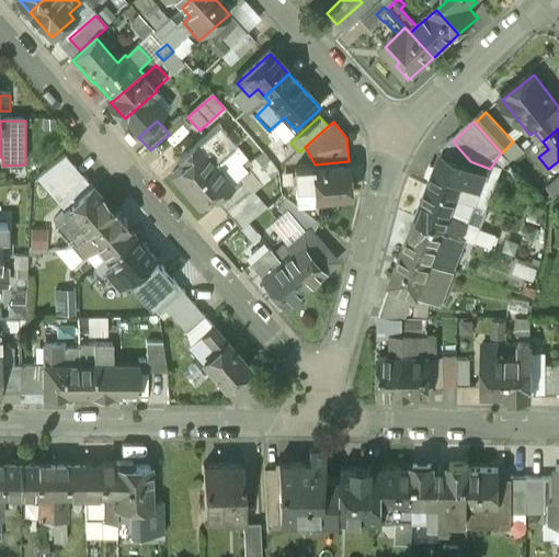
[(213,134),(197,148),(204,157),(220,143),(213,134)]
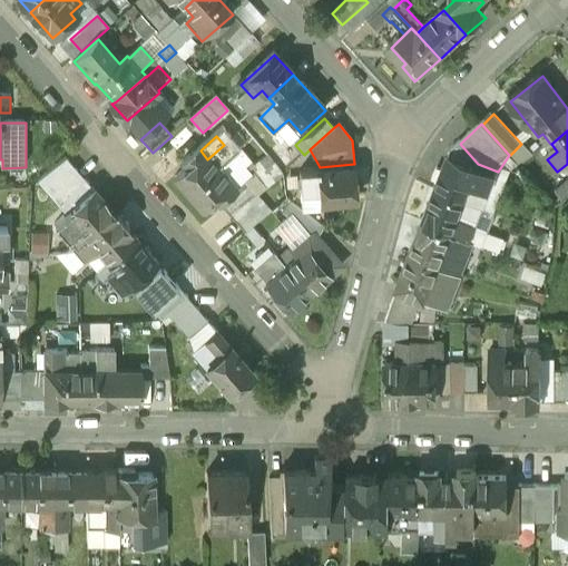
[(199,150),(184,164),(188,169),(176,181),(189,195),(217,171),(207,159),(201,150),(199,150)]
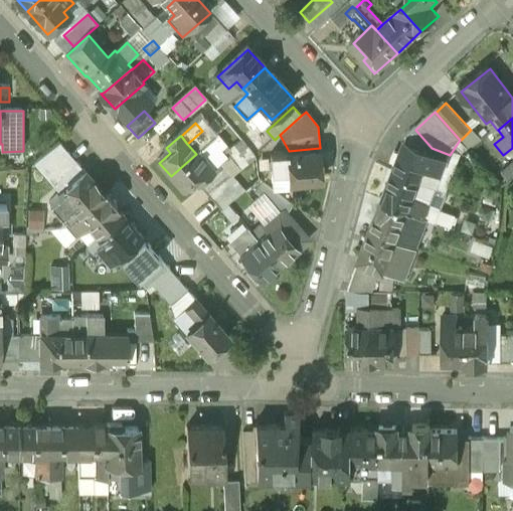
[(257,159),(241,142),(230,152),(236,159),(234,161),(242,171),(257,159)]
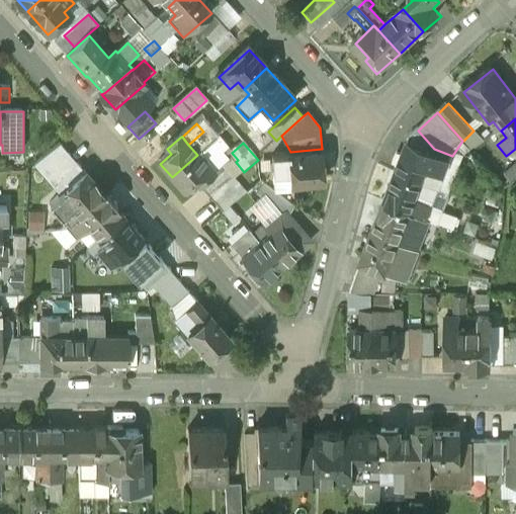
[(450,160),(410,143),(398,173),(422,183),(436,188),(438,189),(450,160)]
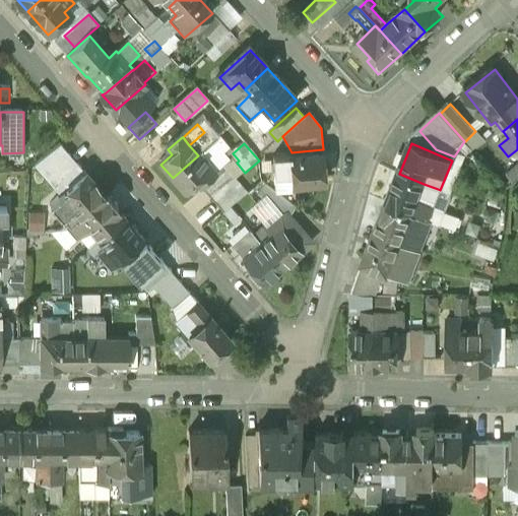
[(61,145),(36,166),(58,192),(82,170),(61,145)]
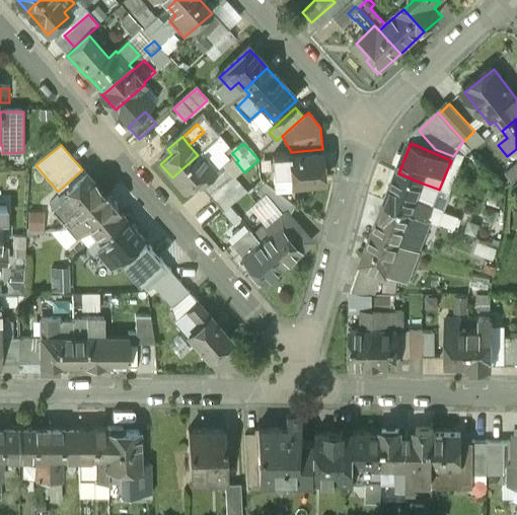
[(222,152),(207,165),(214,173),(222,166),(229,160),(222,152)]
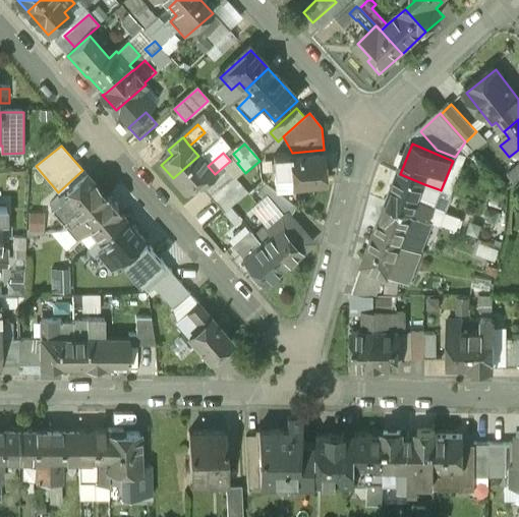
[(325,154),(275,158),(277,175),(293,174),(294,185),(327,182),(325,154)]
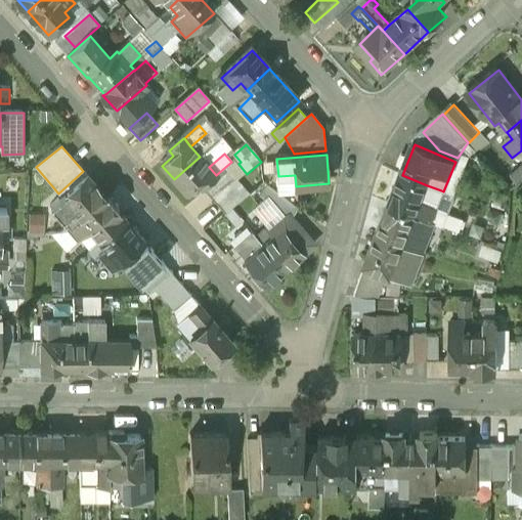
[(200,157),(174,179),(186,193),(198,183),(202,188),(216,175),(209,167),(200,157)]
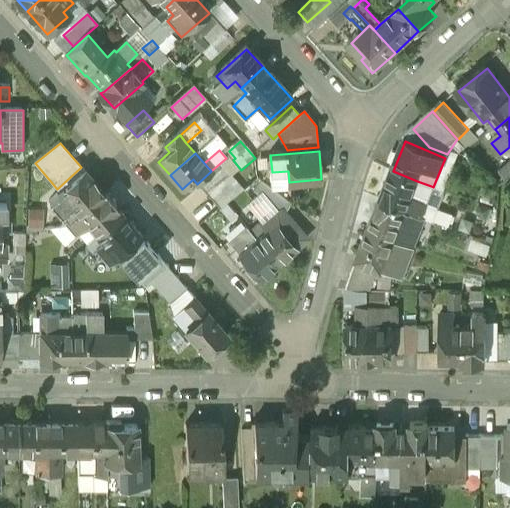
[(219,164),(211,171),(197,184),(220,209),(244,191),(219,164)]
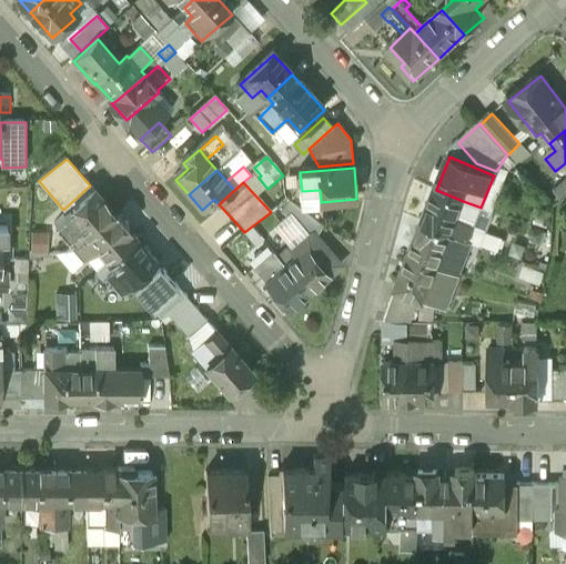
[(90,185),(63,210),(72,220),(66,225),(74,237),(82,230),(91,239),(91,240),(117,217),(90,185)]
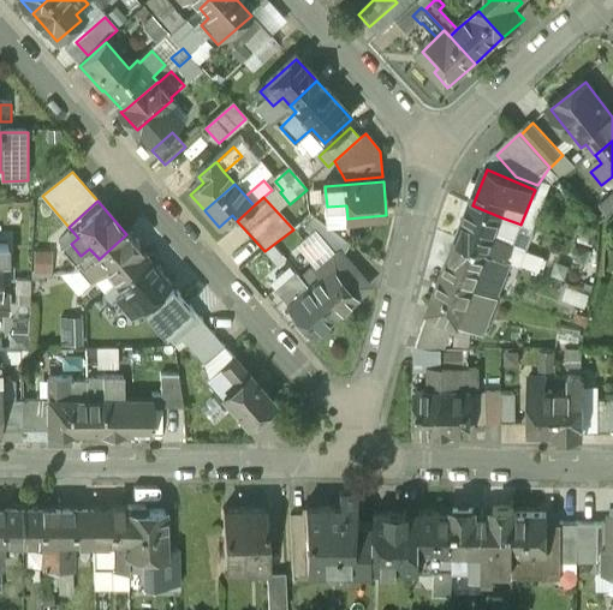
[(501,217),(472,205),(458,241),(487,252),(492,241),(498,227),(501,217)]
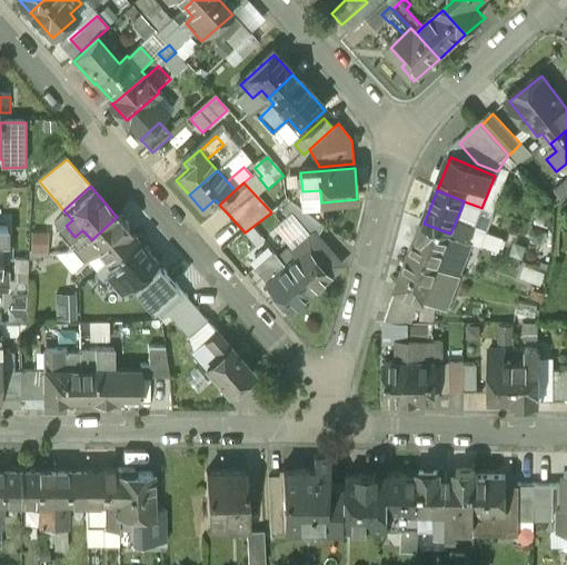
[(479,207),(464,201),(460,210),(476,216),(479,207)]
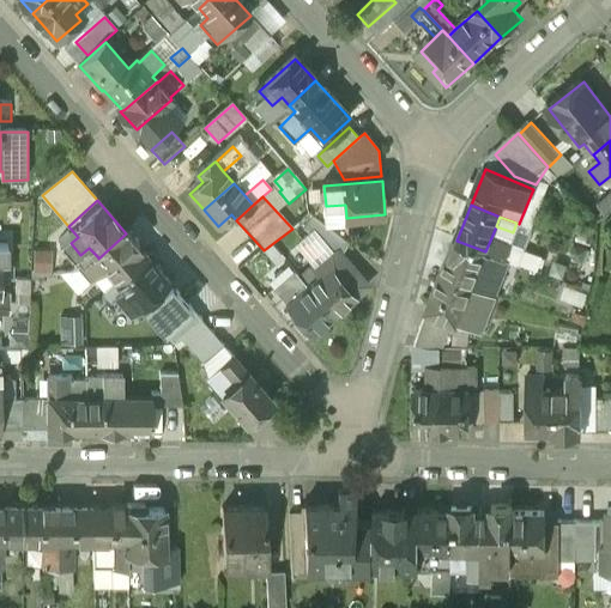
[(349,244),(315,218),(306,230),(331,250),(339,256),(340,255),(349,244)]
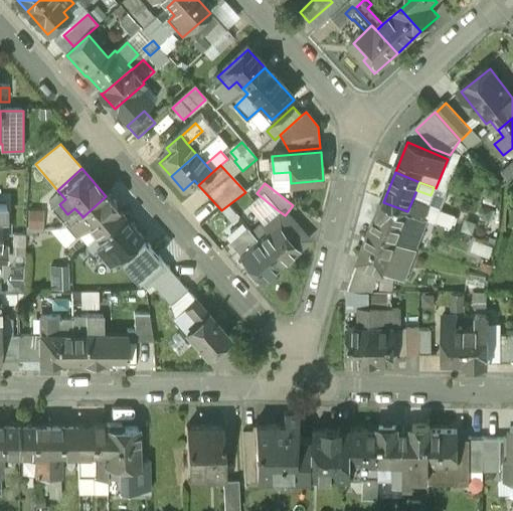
[(106,196),(82,217),(82,216),(69,227),(75,233),(78,237),(91,226),(99,236),(123,215),(106,196)]
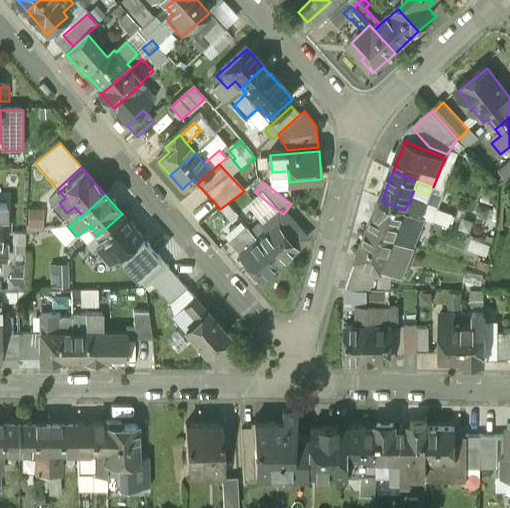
[(405,210),(381,201),(369,230),(393,240),(394,240),(412,246),(423,217),(422,217),(405,210)]
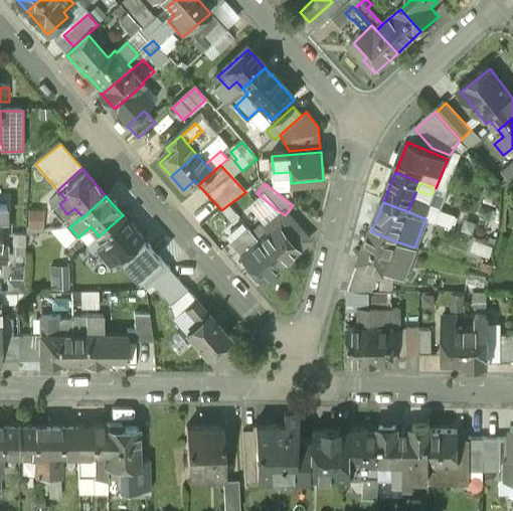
[(430,207),(416,202),(415,204),(411,202),(407,211),(424,218),(430,207)]
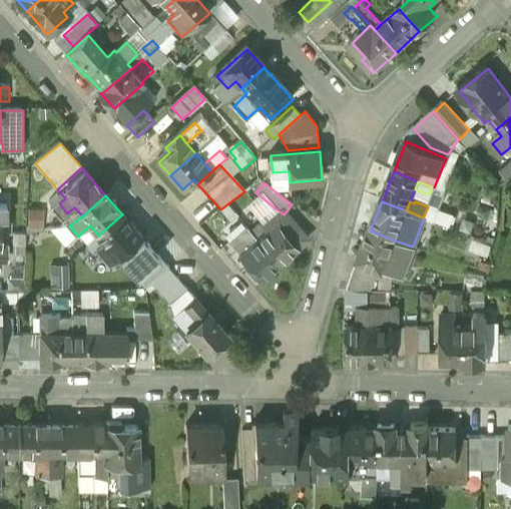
[(277,209),(250,231),(259,241),(260,240),(280,265),(308,240),(285,213),(284,214),(277,209)]
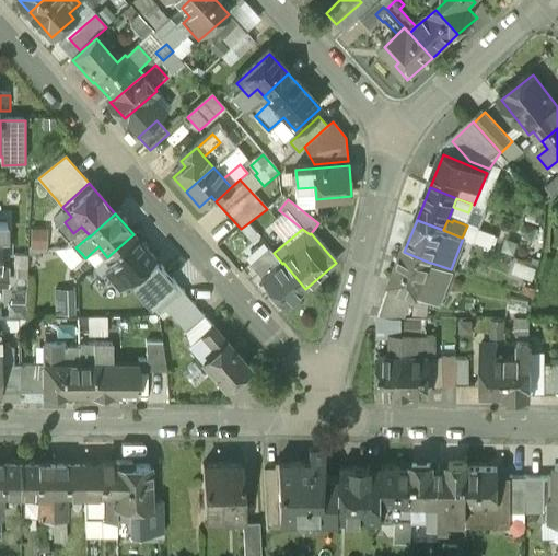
[(61,233),(46,236),(49,252),(65,250),(61,233)]
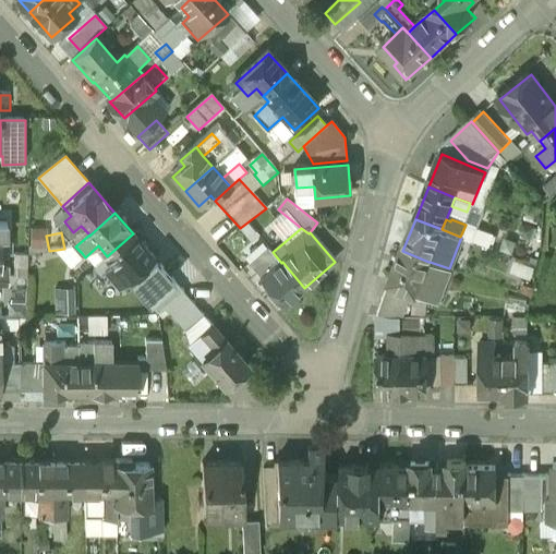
[(133,233),(107,256),(115,264),(107,271),(116,280),(121,276),(129,284),(156,259),(134,233),(133,233)]
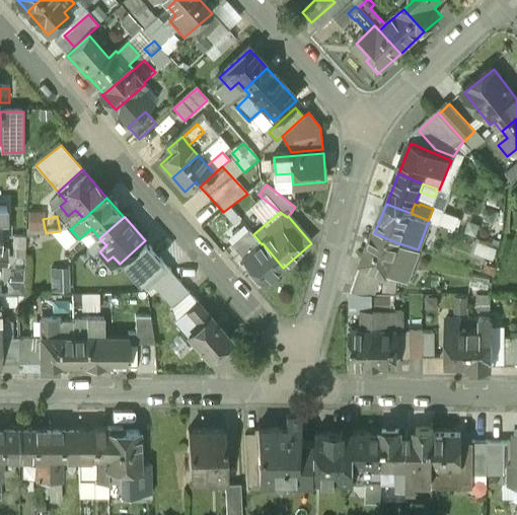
[(70,229),(62,231),(70,241),(76,235),(70,229)]
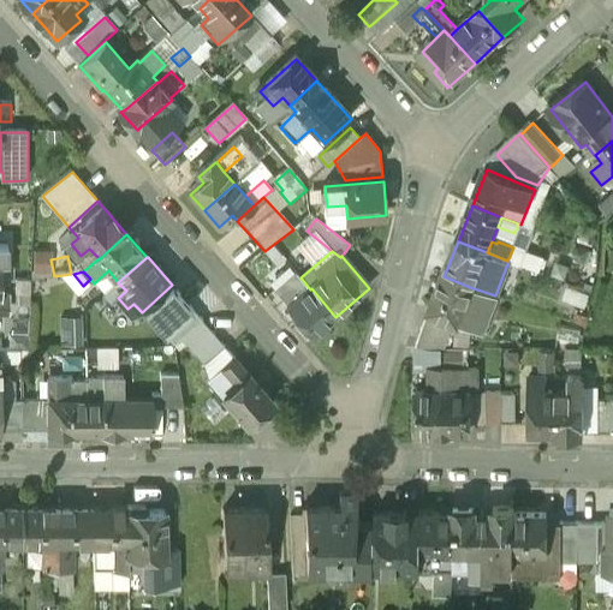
[(301,277),(297,273),(275,291),(314,336),(335,317),(311,288),(310,289),(301,277)]
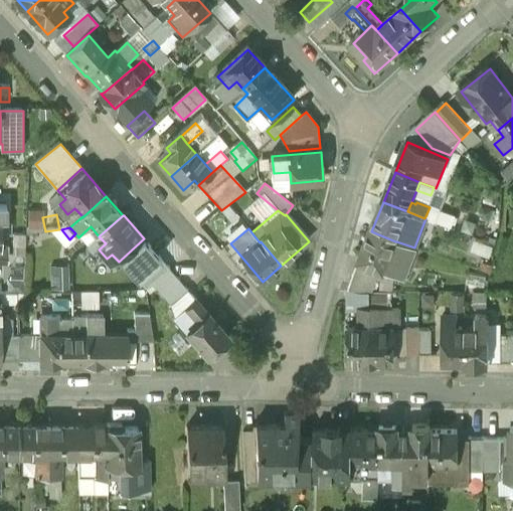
[(395,241),(371,231),(359,262),(402,278),(414,247),(396,241),(395,241)]
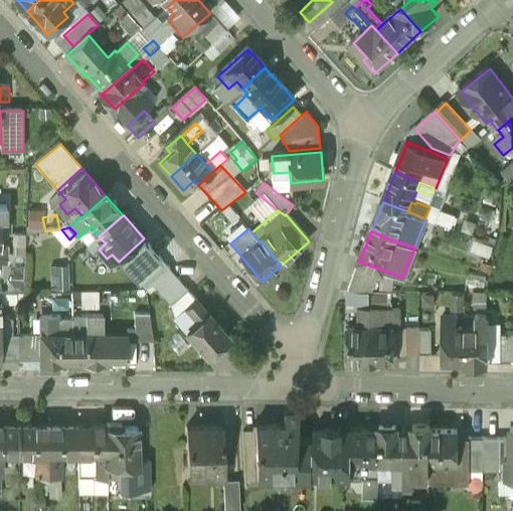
[(26,235),(14,235),(14,257),(26,257),(26,235)]
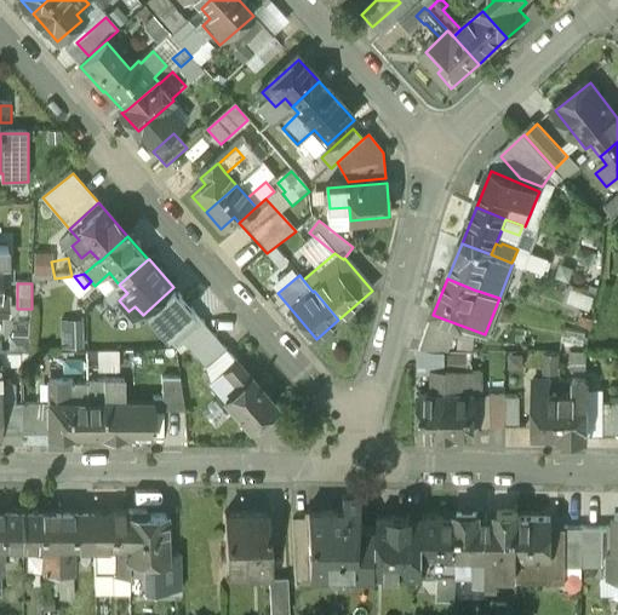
[(205,323),(179,294),(152,320),(177,348),(184,342),(205,323)]
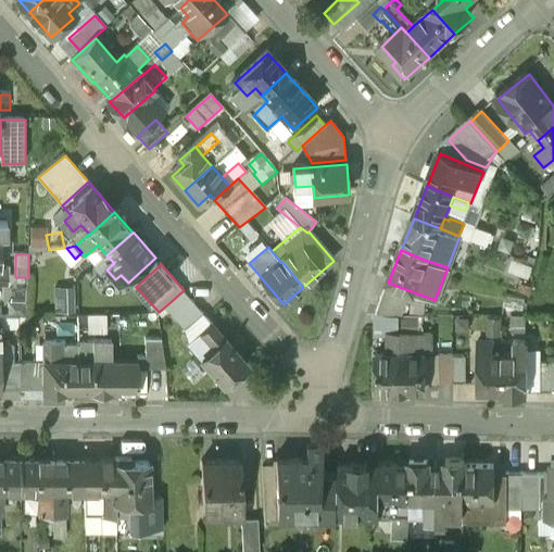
[(410,296),(387,287),(377,313),(390,315),(400,316),(402,315),(403,315),(410,296)]
